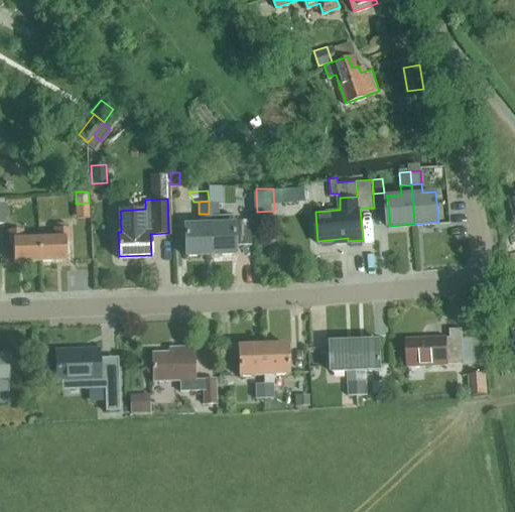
[(218,201),(209,201),(209,214),(219,214),(218,201)]
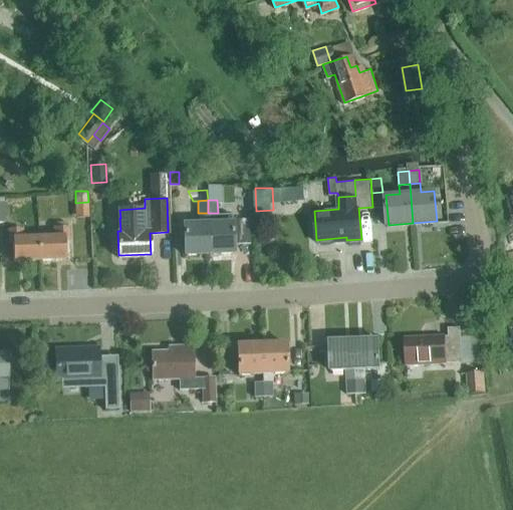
[(218,213),(208,213),(210,251),(234,251),(233,221),(232,221),(232,212),(218,213)]
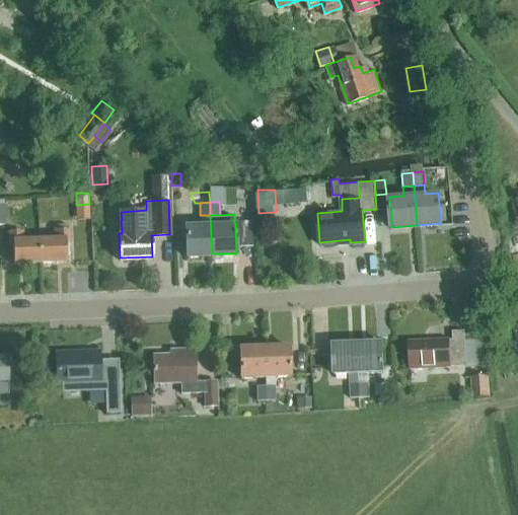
[(201,224),(186,225),(188,254),(212,253),(210,215),(200,215),(201,224)]
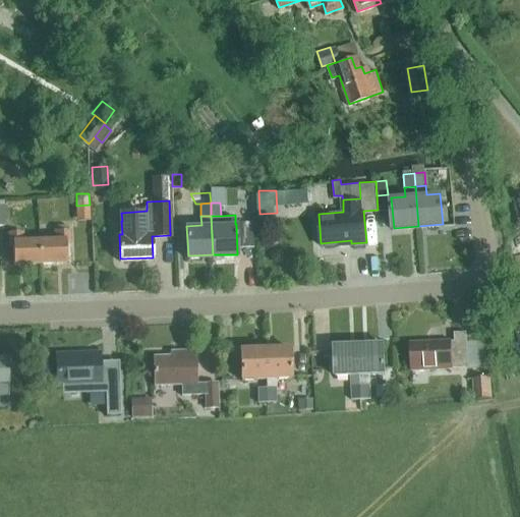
[(252,219),(240,219),(241,240),(253,239),(252,219)]
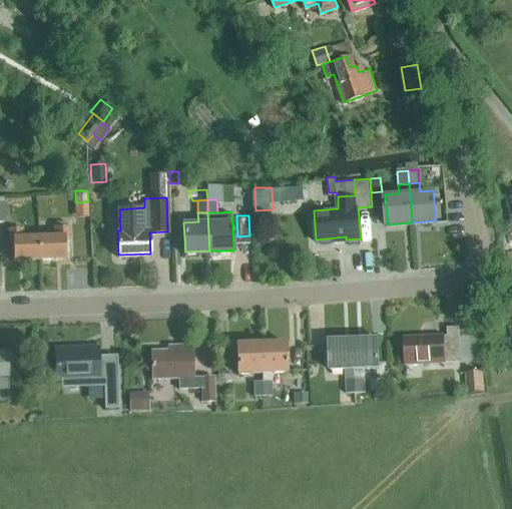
[(39,235),(40,258),(66,257),(65,237),(70,237),(69,223),(54,224),(55,234),(39,235)]
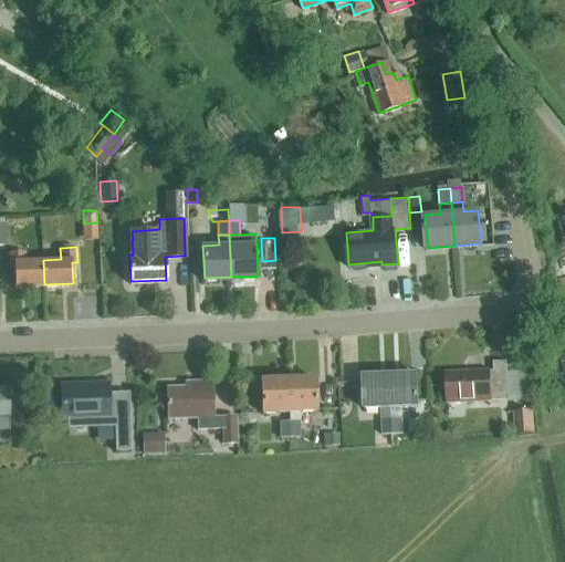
[(16,285),(44,284),(43,260),(25,260),(25,249),(9,250),(9,264),(14,264),(16,285)]
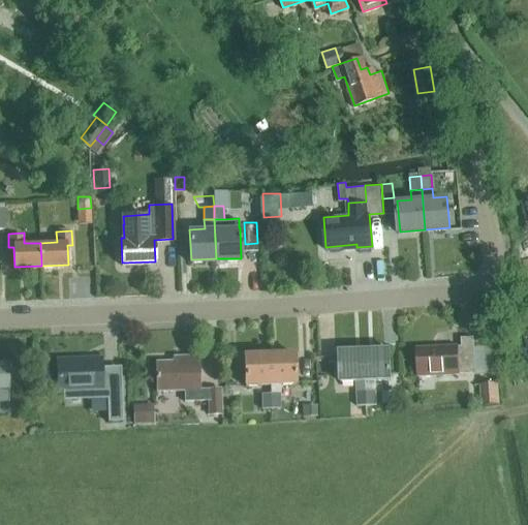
[(459,372),(475,371),(474,335),(461,336),(462,344),(416,345),(418,374),(459,372)]
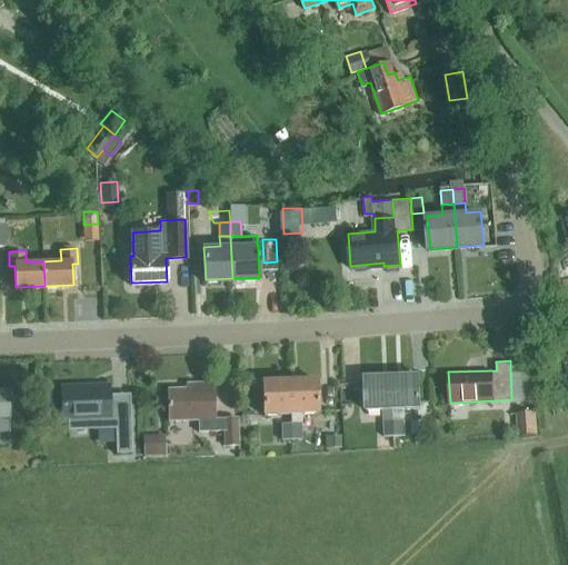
[(419,374),(392,375),(394,418),(404,418),(404,407),(420,406),(419,374)]
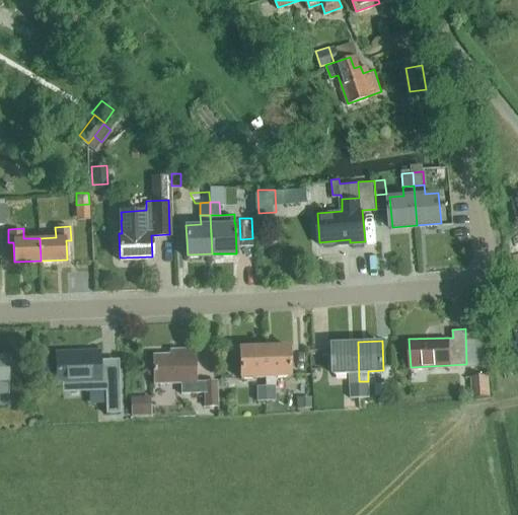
[(359,381),(358,342),(334,343),(335,372),(349,372),(349,381),(359,381)]
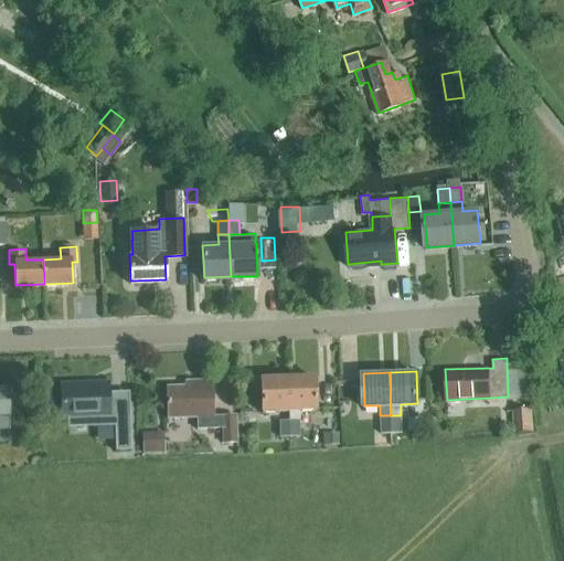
[(315,374),(288,376),(289,409),(316,408),(315,374)]
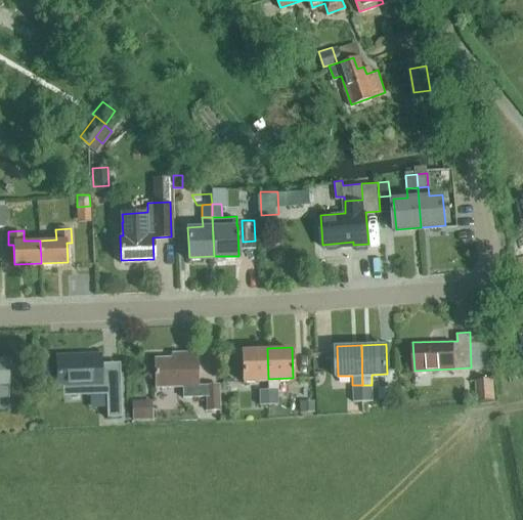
[(268,379),(267,348),(242,349),(244,380),(267,379),(268,379)]
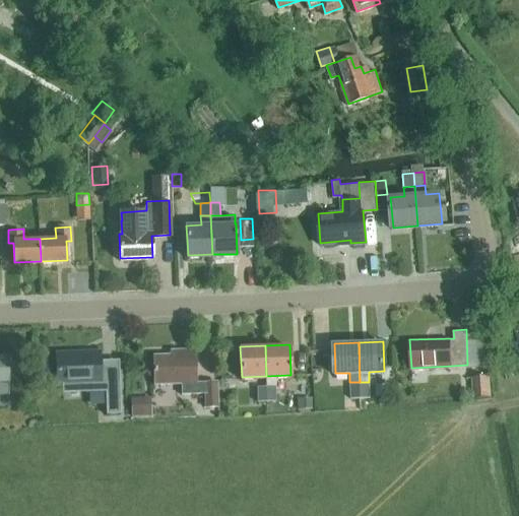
[(217,379),(196,380),(195,347),(181,348),(181,351),(154,352),(154,383),(181,382),(181,392),(204,391),(204,405),(218,405),(217,379)]
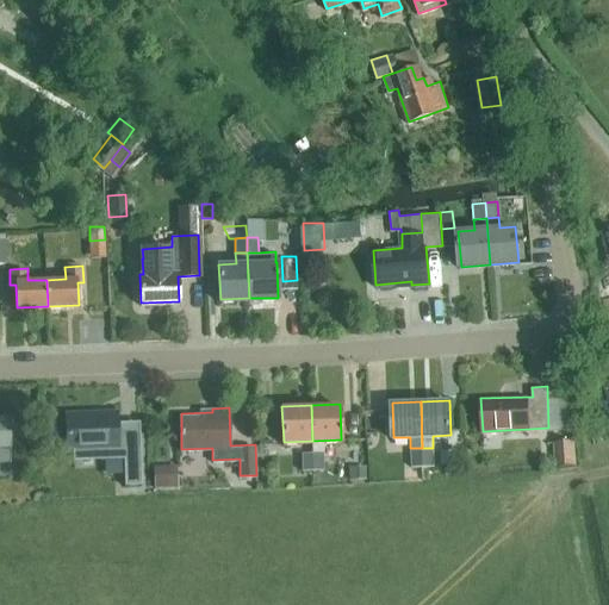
[(117,411),(67,413),(68,448),(72,447),(73,451),(101,450),(101,456),(123,455),(124,481),(142,481),(141,444),(118,444),(117,420),(117,411)]
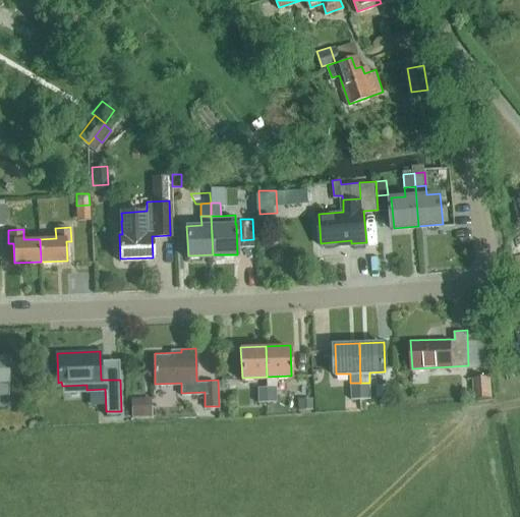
[(8,381),(9,381),(9,354),(0,354),(0,380),(8,380),(8,381)]
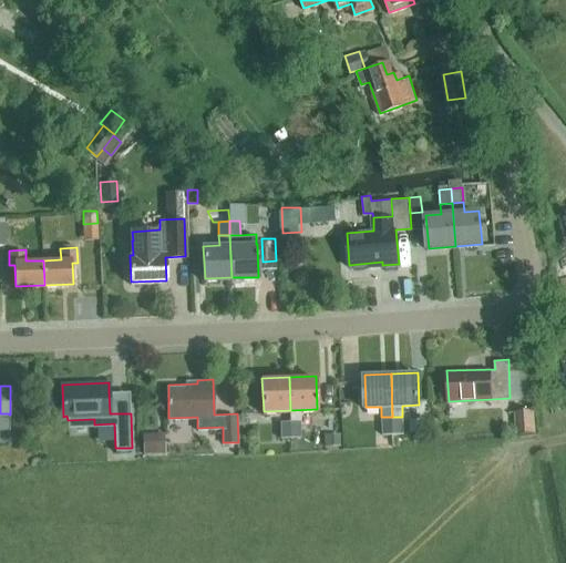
[(535,431),(534,408),(514,409),(515,432),(535,431)]
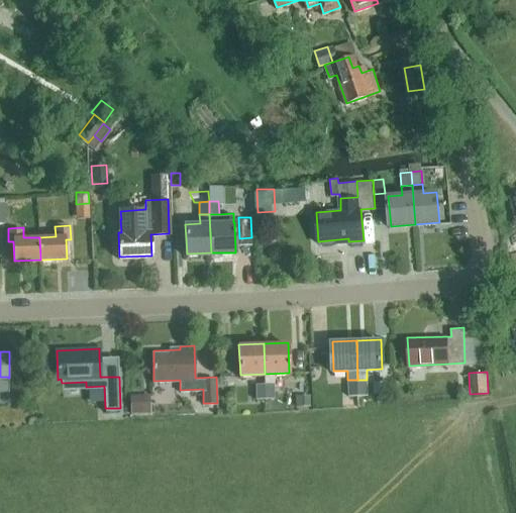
[(358,394),(357,380),(347,380),(348,394),(358,394)]
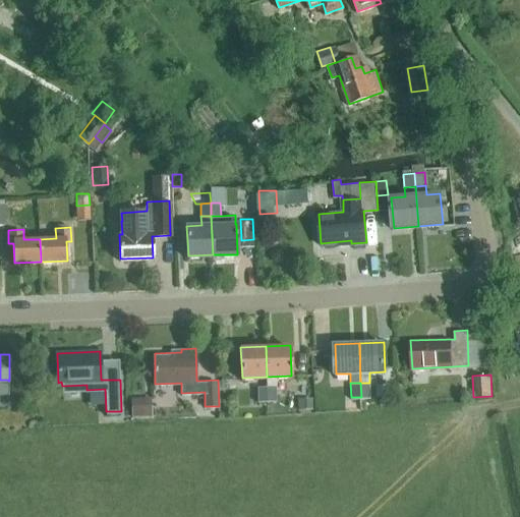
[(369,383),(360,383),(361,397),(370,396),(369,383)]
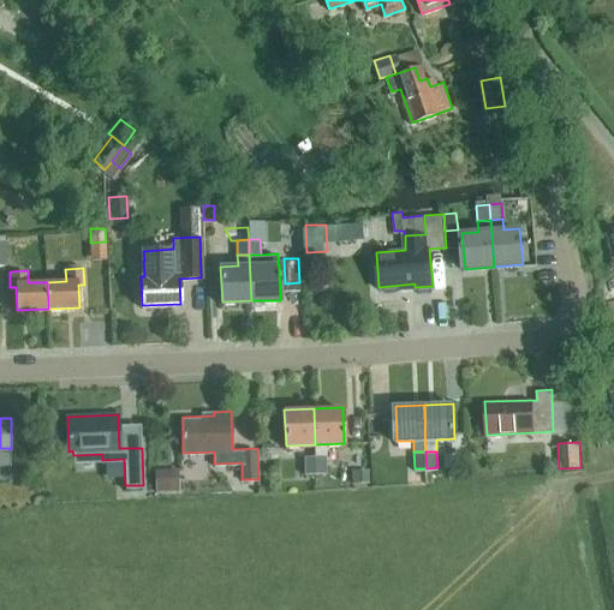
[(327,454),(315,455),(315,471),(327,471),(327,454)]
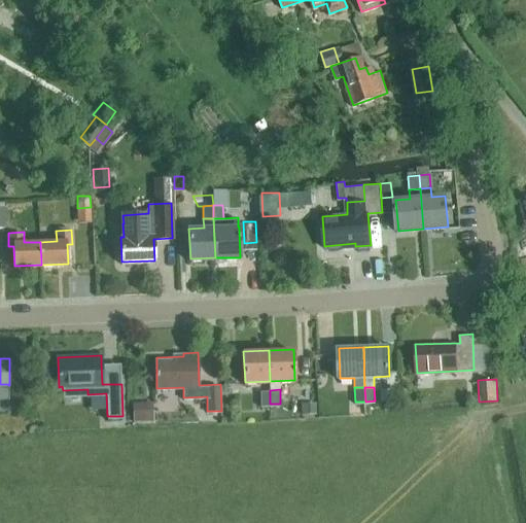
[(270,390),(259,390),(260,405),(270,404),(270,390)]
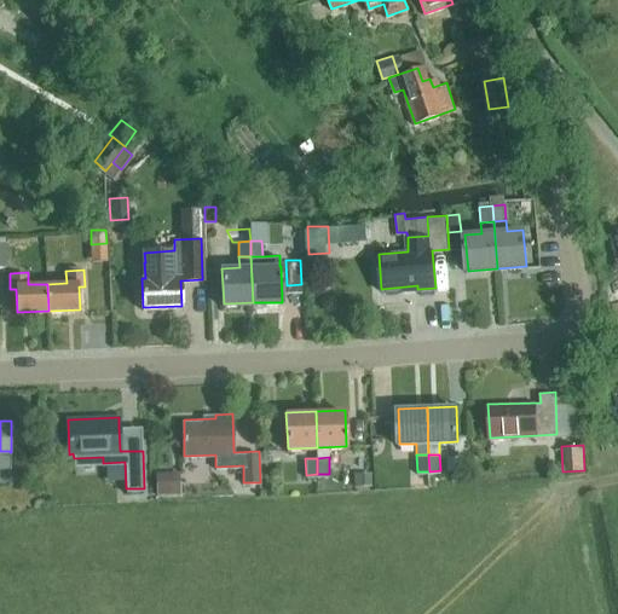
[(180,491),(179,469),(156,470),(157,492),(180,491)]
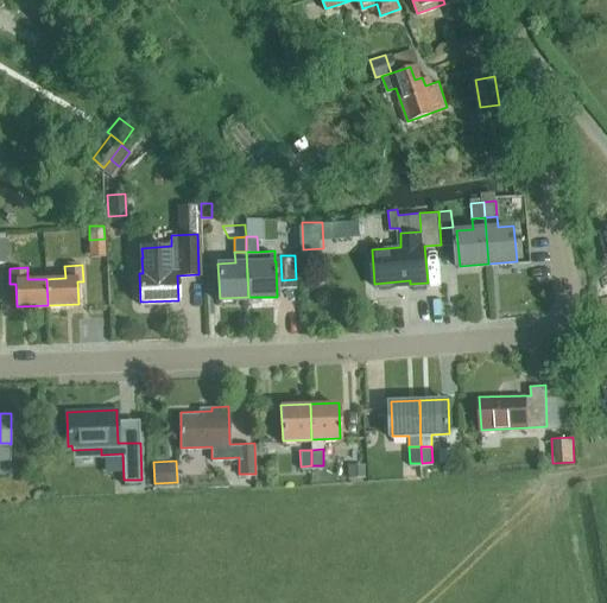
[(364,474),(364,463),(349,463),(349,474),(364,474)]
